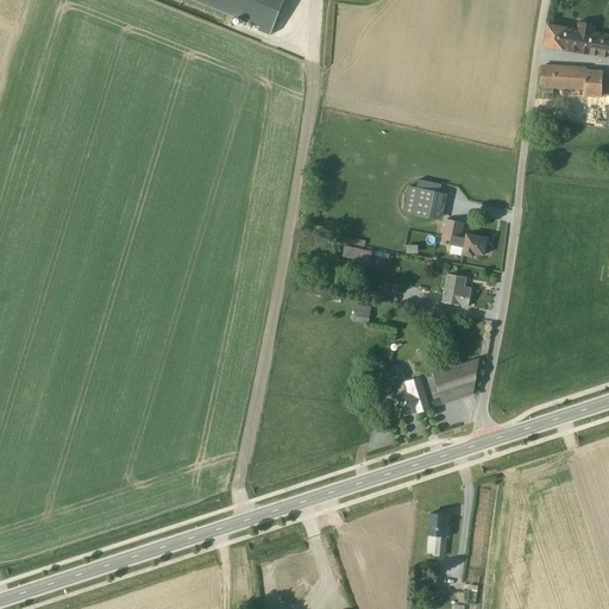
[(193,0),(259,26),(258,26),(257,31),(269,42),(269,36),(283,0),(193,0)]
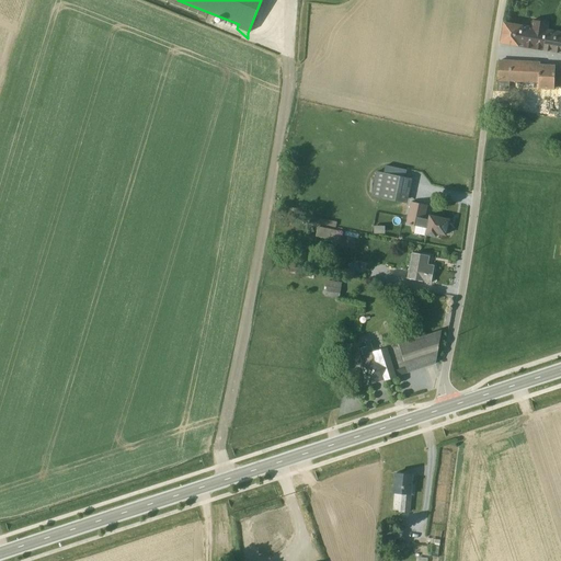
[(504,24),(501,44),(517,46),(517,47),(541,52),(546,31),(547,23),(533,21),(531,29),(504,24)]
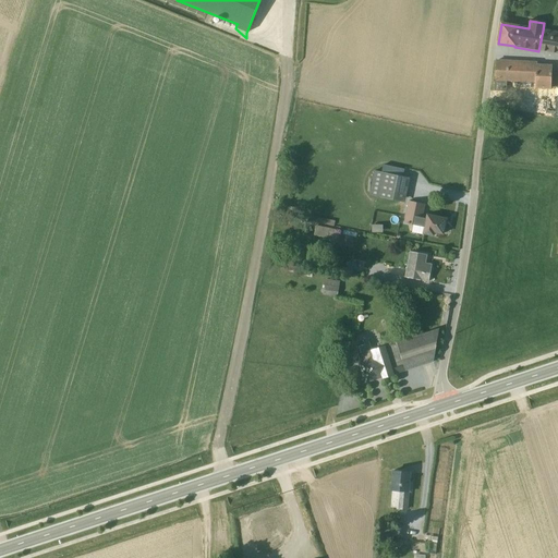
[(557,33),(543,31),(538,51),(557,55),(557,33)]
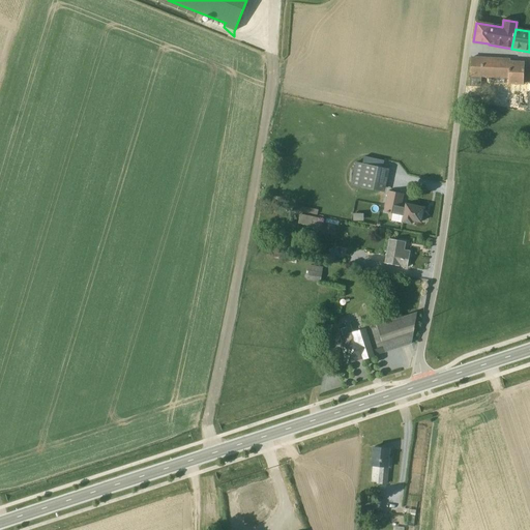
[(471,58),(469,87),(480,87),(480,78),(507,79),(509,60),(471,58)]
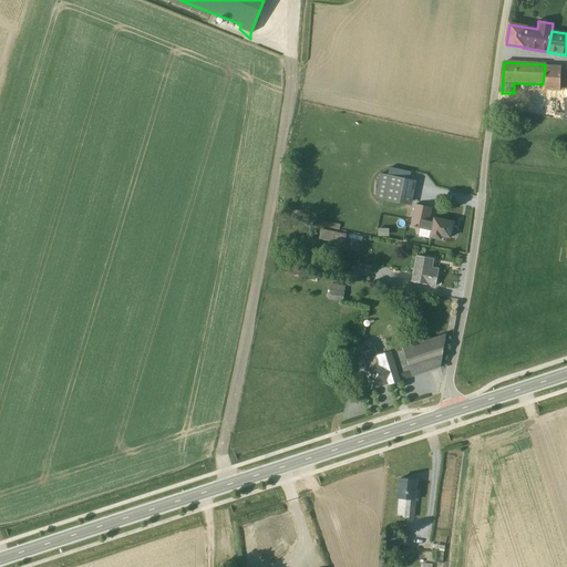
[(559,91),(560,66),(545,65),(543,84),(543,91),(559,91)]
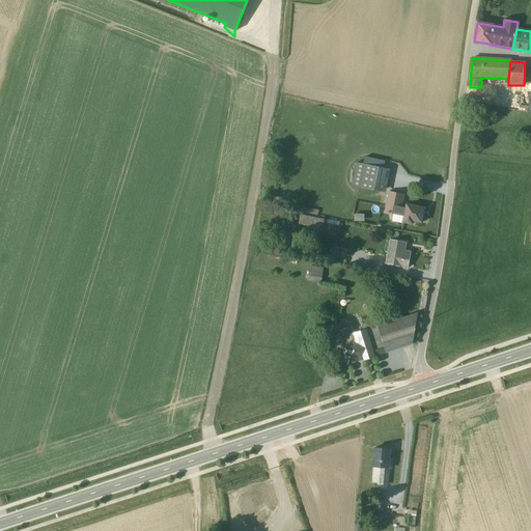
[(356,164),(351,187),(385,193),(389,171),(356,164)]
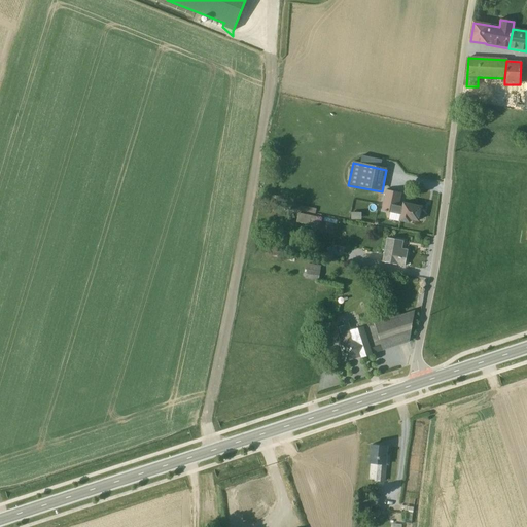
[(385,190),(381,211),(390,213),(388,220),(399,222),(399,221),(409,222),(410,219),(418,221),(421,208),(401,204),(401,207),(398,206),(401,194),(385,190)]
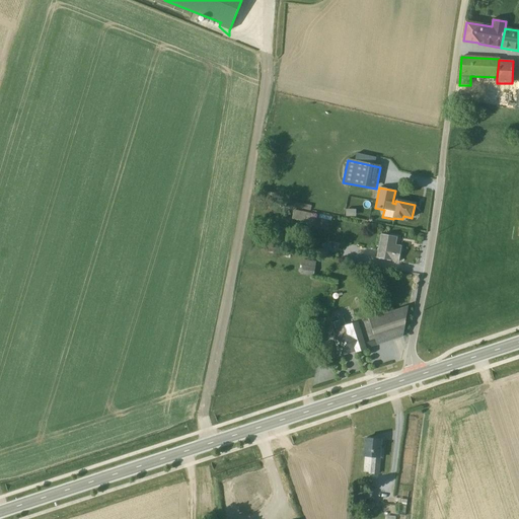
[(311,206),(279,199),(278,204),(310,211),(311,206)]
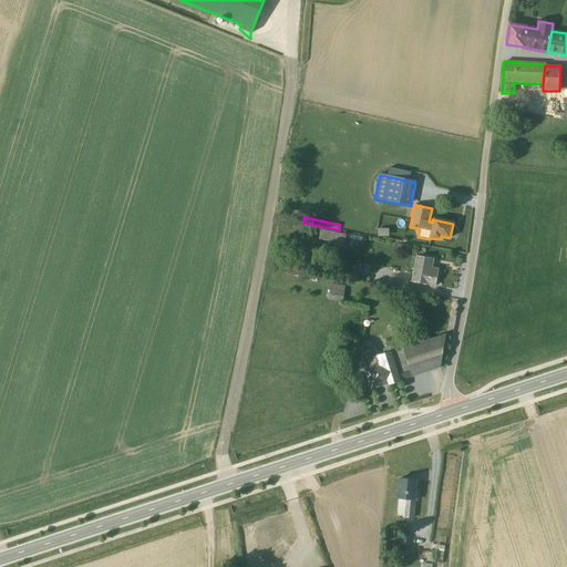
[(321,230),(319,239),(332,243),(336,249),(344,245),(340,234),(321,230)]
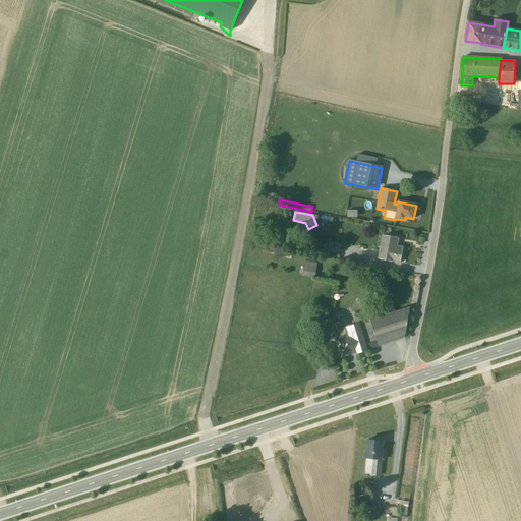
[(398,238),(382,235),(378,259),(400,264),(402,247),(397,246),(398,238)]
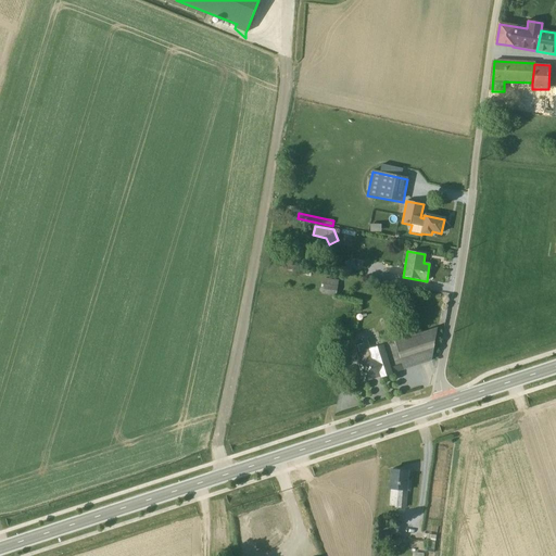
[(353,260),(344,262),(345,270),(355,268),(353,260)]
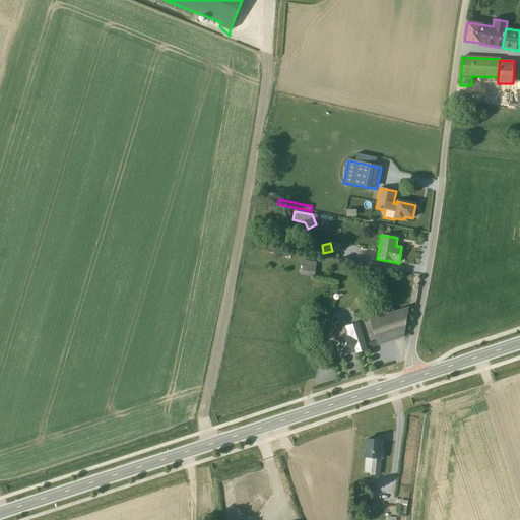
[(303,261),(301,275),(313,277),(316,263),(303,261)]
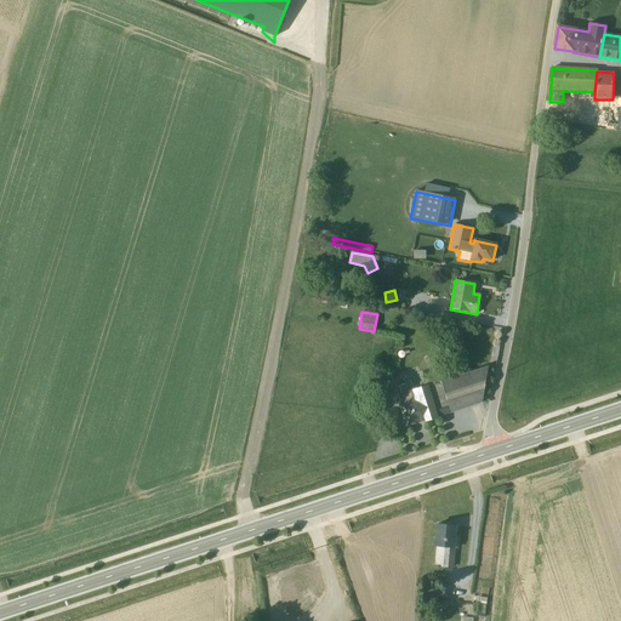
[(482,403),(489,368),(488,366),(471,371),(467,362),(466,362),(428,375),(427,375),(431,386),(428,386),(439,417),(480,404),(482,403)]
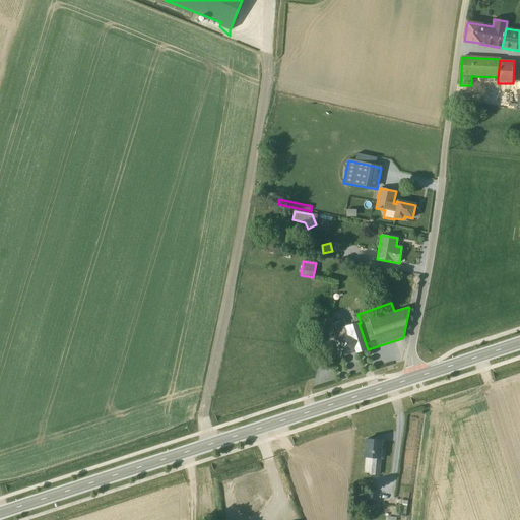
[(368,349),(359,323),(359,322),(344,327),(344,328),(336,331),(338,338),(334,338),(340,356),(356,351),(356,352),(368,349)]
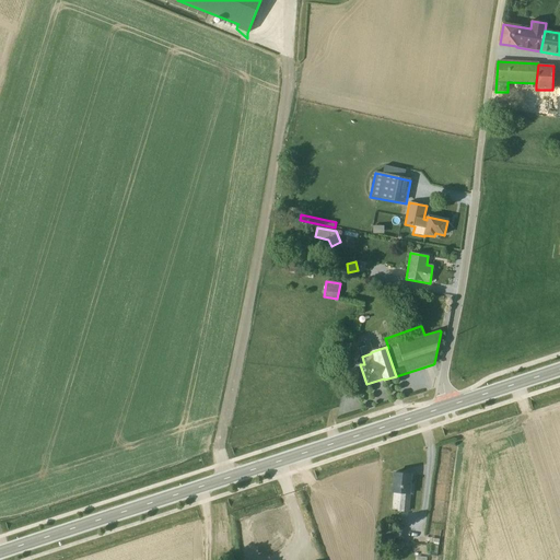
[(399,512),(408,513),(410,496),(411,496),(412,485),(410,485),(411,475),(394,474),(393,493),(400,493),(399,512)]
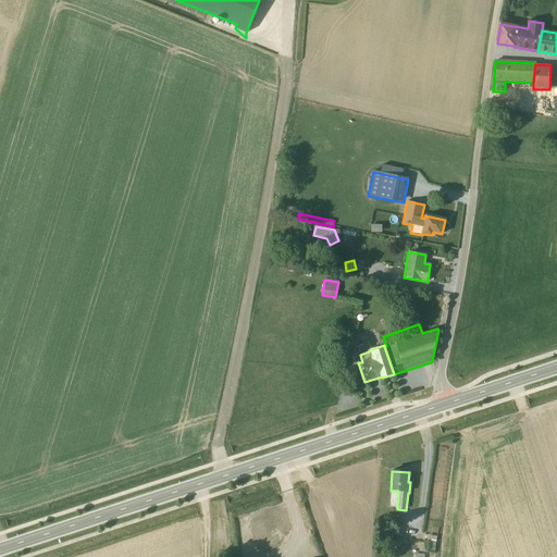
[(398,536),(399,527),(380,524),(379,534),(398,536)]
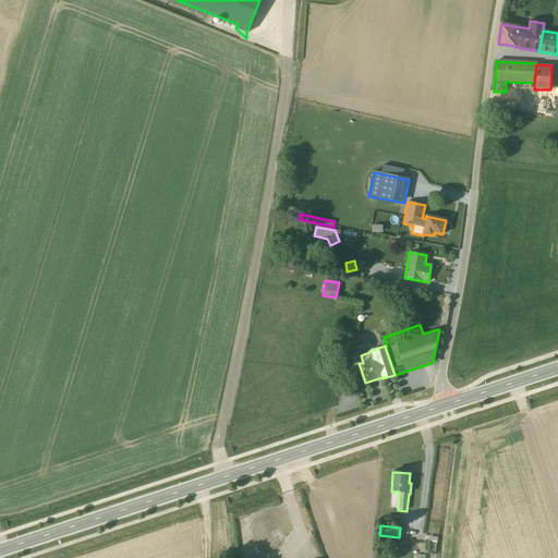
All buildings are outlined.
